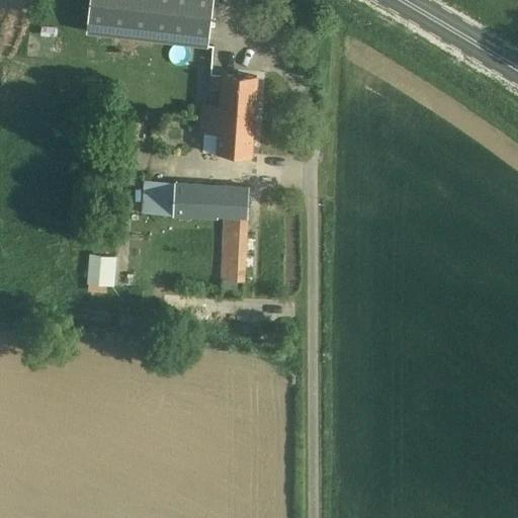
[(212,0),(90,0),(87,32),(207,46),(212,0)]
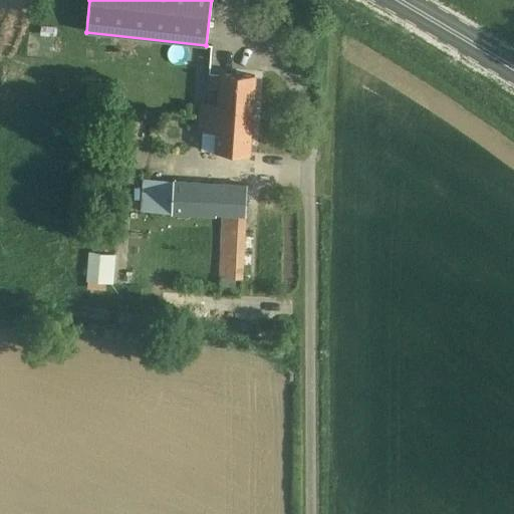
[(202,103),(202,114),(219,116),(253,118),(256,75),(221,72),(219,104),(202,103)]
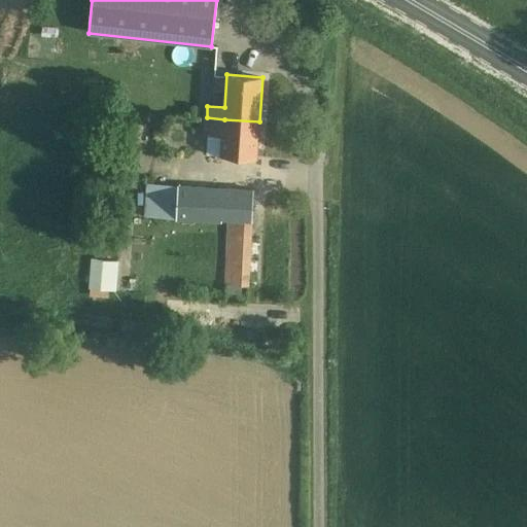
[(224,119),(207,117),(204,152),(256,156),(259,121),(224,119)]
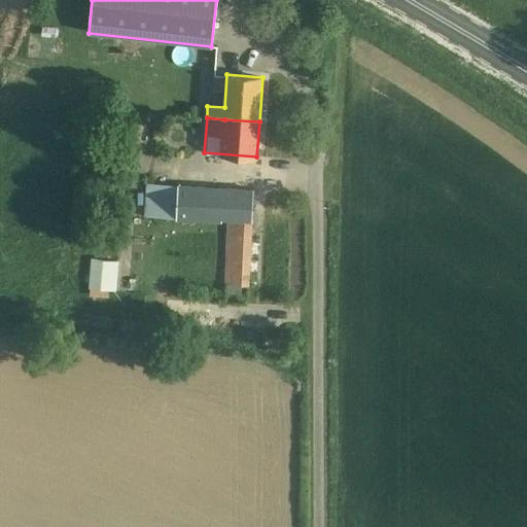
[(253,188),(173,185),(172,218),(219,221),(219,219),(227,219),(223,284),(249,285),(252,220),(253,188)]
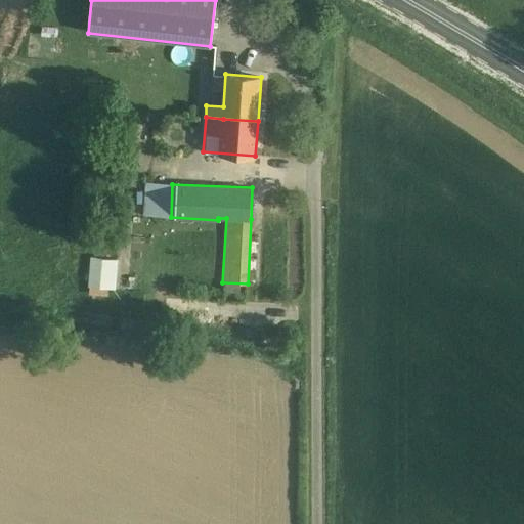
[(97,259),(95,290),(113,291),(115,260),(97,259)]
